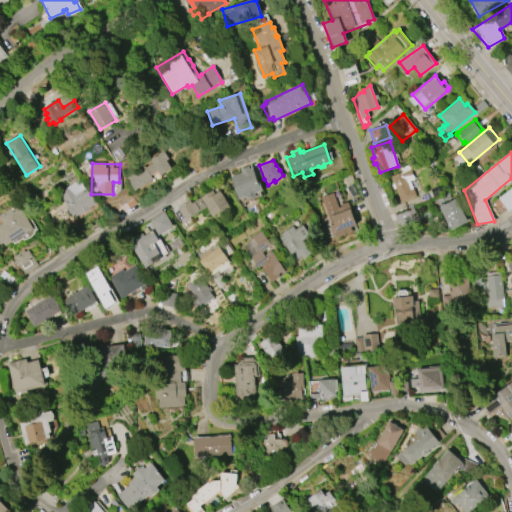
[(401,203),(395,188),(393,189),(392,184),(393,184),(390,175),(401,171),(400,168),(409,164),(414,179),(409,181),(412,188),(413,188),(417,197),(401,203)]
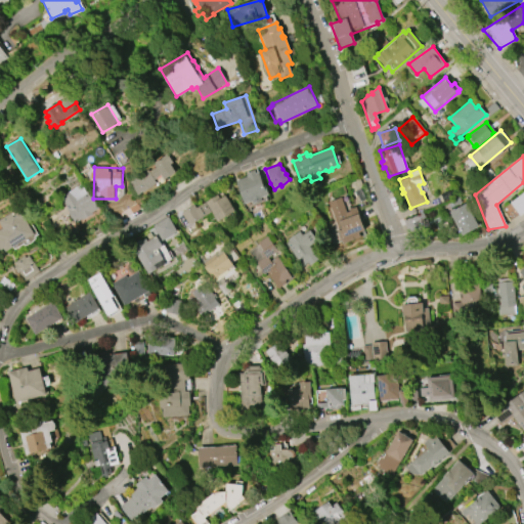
[(130,181),(146,169),(157,183),(139,194),(130,181)]
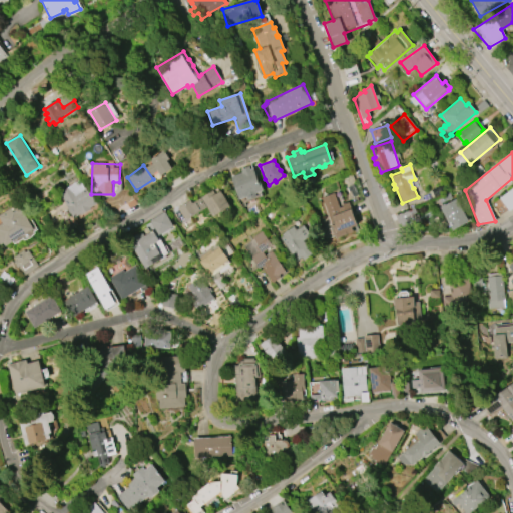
[(230,176),(241,173),(240,169),(248,166),(249,169),(252,168),(258,182),(260,181),(263,190),(254,193),(255,196),(246,200),(245,197),(238,199),(230,176)]
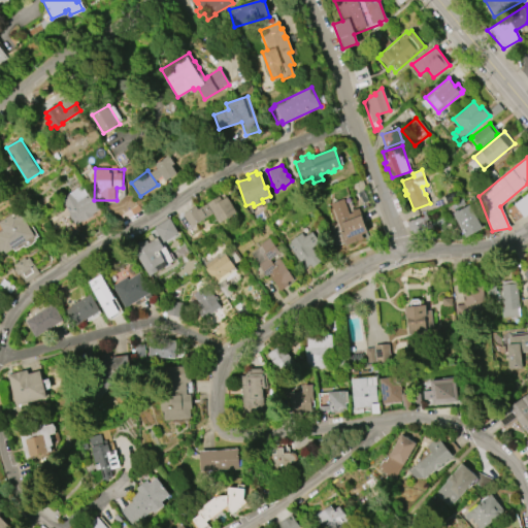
[(75,225),(60,199),(85,185),(100,210),(75,225)]
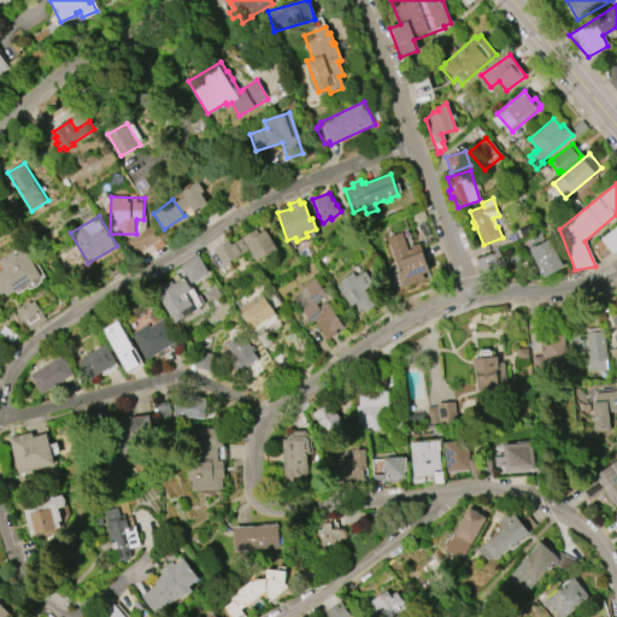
[(616,225),(600,239),(601,240),(592,245),(600,259),(611,252),(612,254),(616,251),(616,225)]
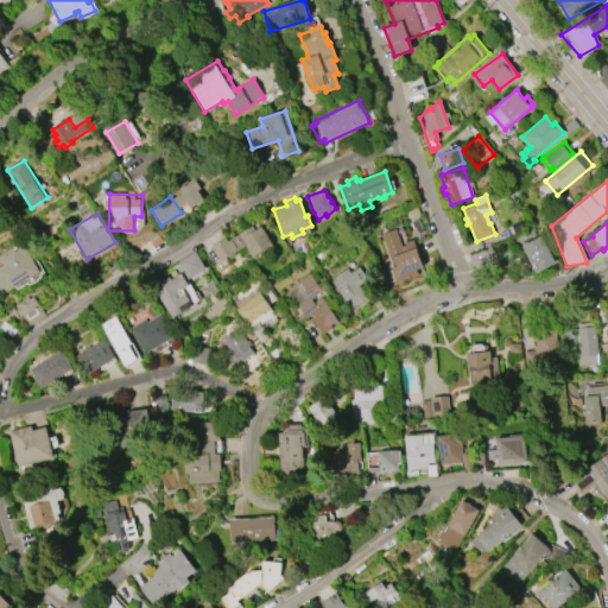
[(260,227),(272,246),(252,258),(245,246),(220,263),(210,247),(225,238),(227,241),(252,226),(254,230),(260,227)]
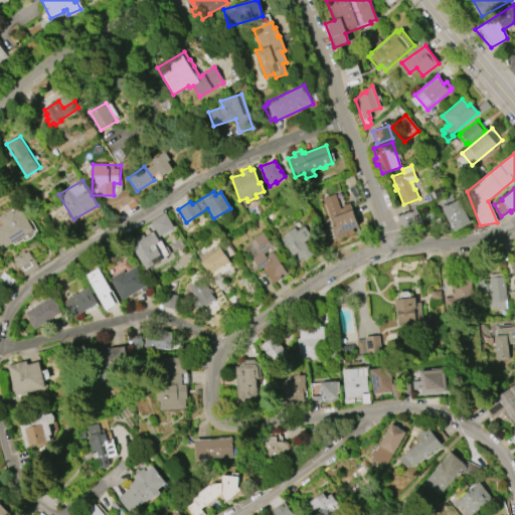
[(340,208),(343,207),(343,205),(349,203),(358,226),(352,228),(354,234),(337,240),(322,199),(335,195),(340,208)]
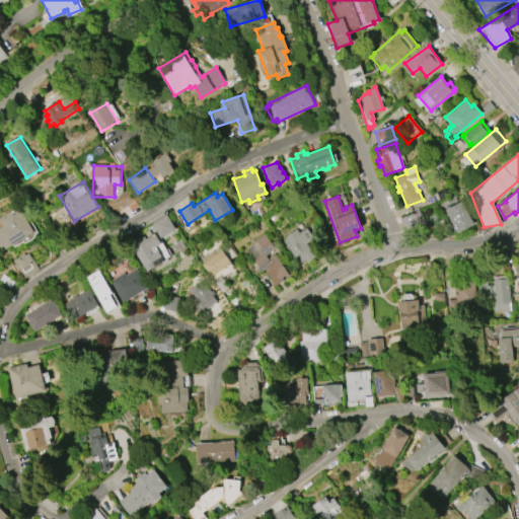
[(461,201),(474,224),(458,233),(445,210),(461,201)]
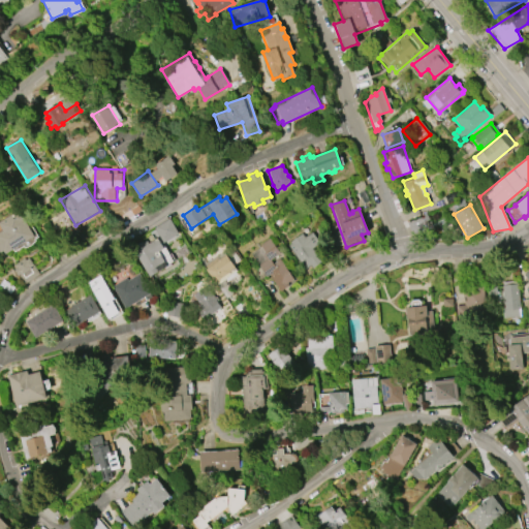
[(0,221),(18,211),(33,237),(4,254),(2,250),(0,251),(0,231),(2,230),(0,226),(0,221)]
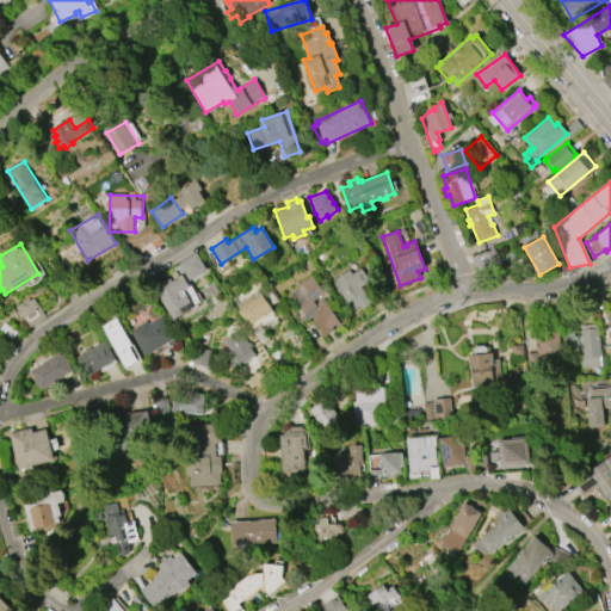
[(189,281),(178,263),(196,252),(207,270),(189,281)]
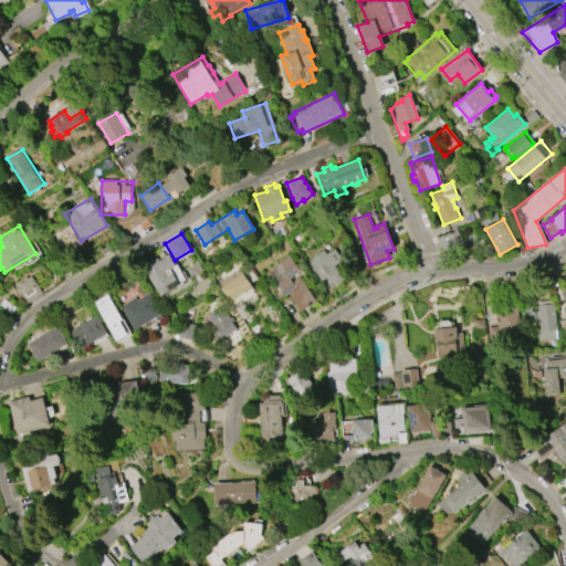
[(326,287),(308,262),(312,261),(311,259),(323,250),(326,254),(334,249),(343,261),(334,266),(344,281),(335,286),(333,283),(326,287)]
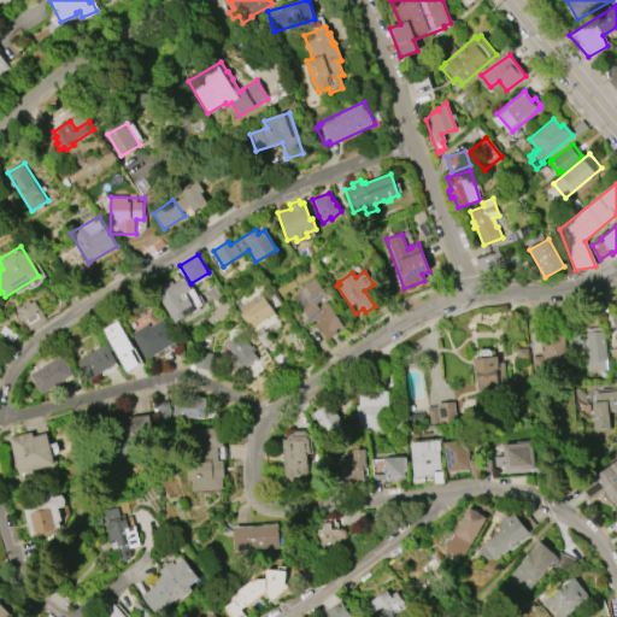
[(174,323),(154,291),(171,281),(172,285),(184,277),(201,305),(194,310),(195,311),(174,323)]
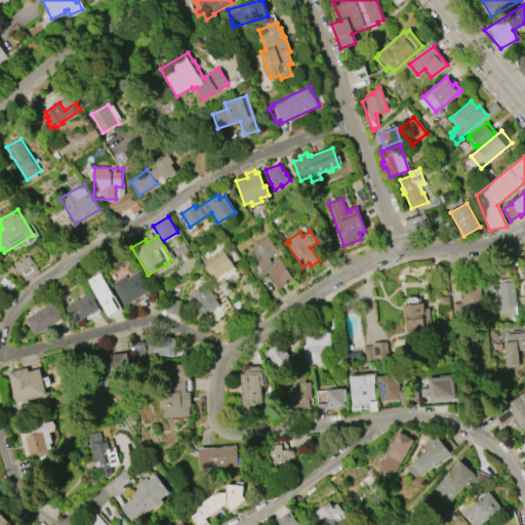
[(279,289),(268,273),(264,276),(255,264),(264,257),(260,252),(263,251),(259,247),(260,246),(257,243),(267,237),(277,252),(269,258),(271,261),(277,257),(290,277),(284,281),(286,284),(279,289)]
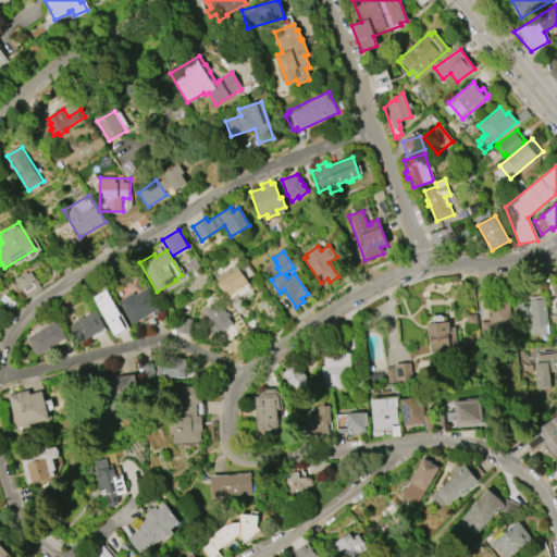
[(214,281),(236,265),(248,282),(226,297),(214,281)]
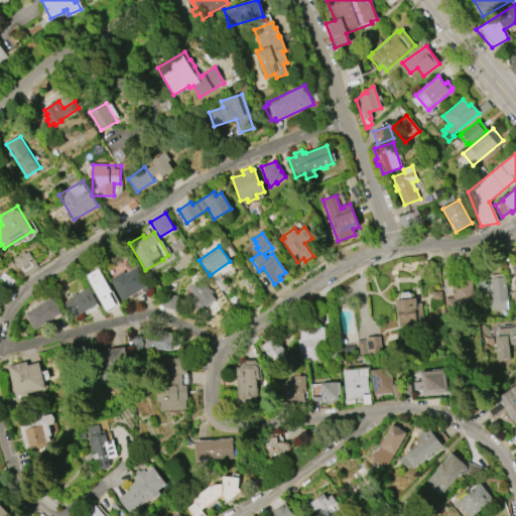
[(38,267),(23,278),(13,263),(15,261),(13,258),(23,252),(25,254),(28,252),(38,267)]
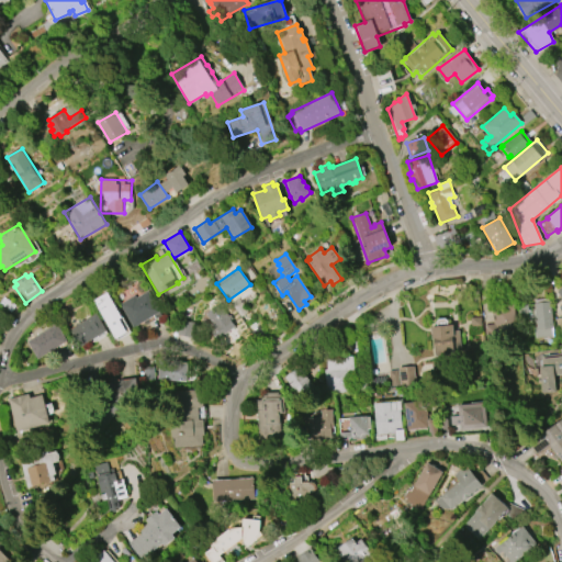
[(134,328),(119,304),(134,295),(136,298),(147,291),(160,312),(134,328)]
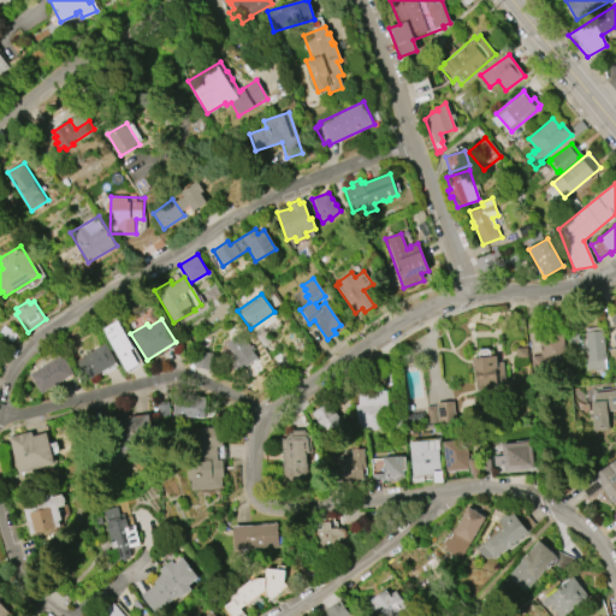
[(126,372),(101,329),(117,320),(132,348),(130,349),(138,365),(126,372)]
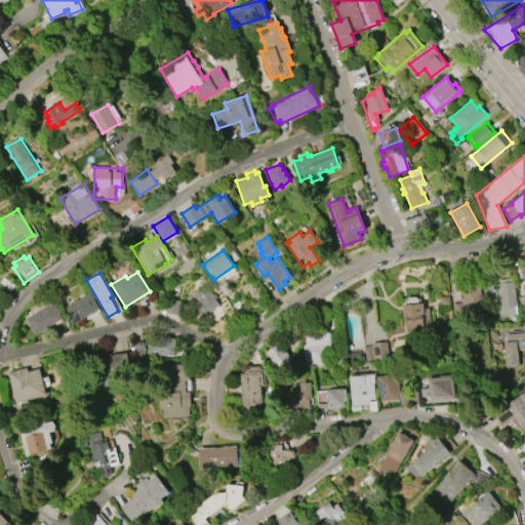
[(516,315),(499,316),(498,305),(499,305),(498,283),(514,282),(516,315)]
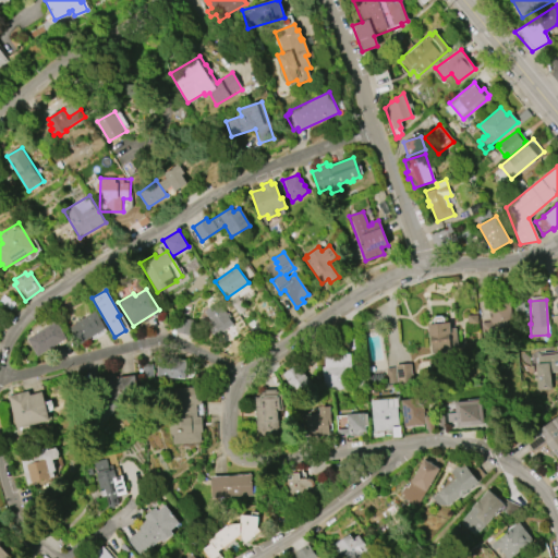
[(215,338),(207,327),(211,324),(202,311),(217,301),(226,313),(227,312),(231,317),(229,318),(233,325),(215,338)]
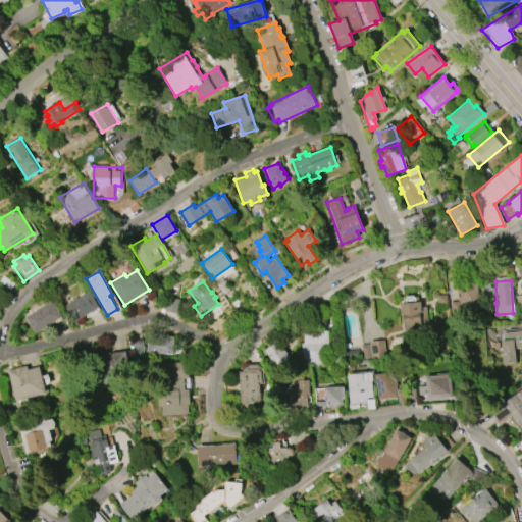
[(480,314),(452,318),(449,302),(458,301),(456,285),(476,282),(480,314)]
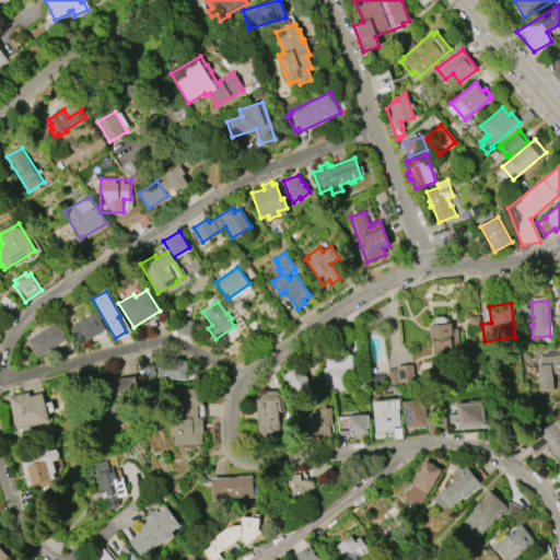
[(526,318),(516,319),(515,304),(525,303),(526,318)]
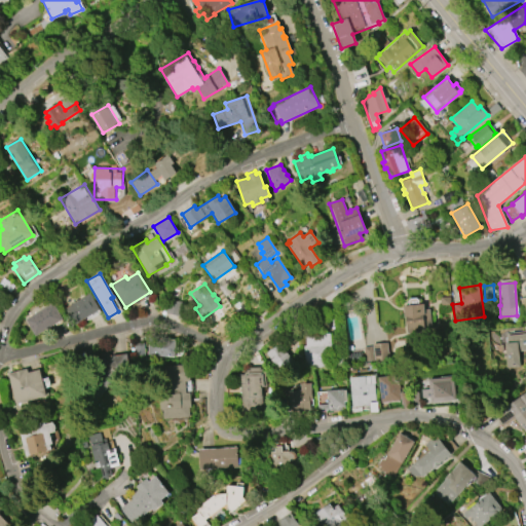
[(62,310),(89,293),(100,309),(71,327),(62,310)]
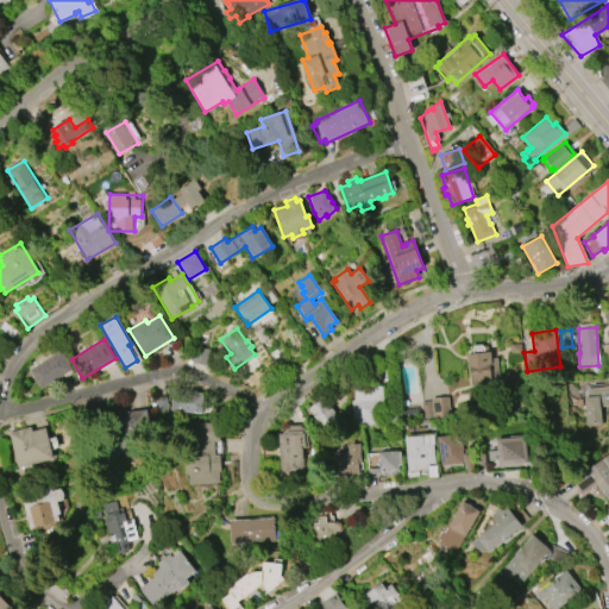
[(509,344),(520,344),(521,353),(509,355),(509,344)]
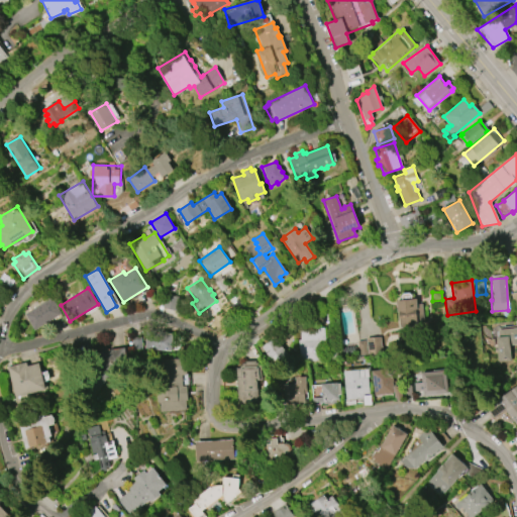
[(163,308),(166,294),(179,297),(176,311),(163,308)]
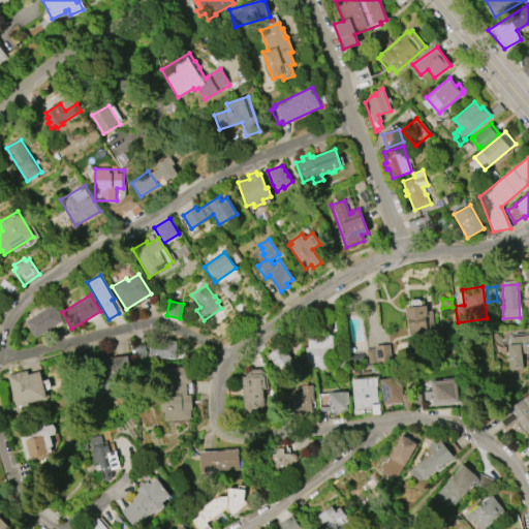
[(53,305),(62,320),(34,338),(24,321),(53,305)]
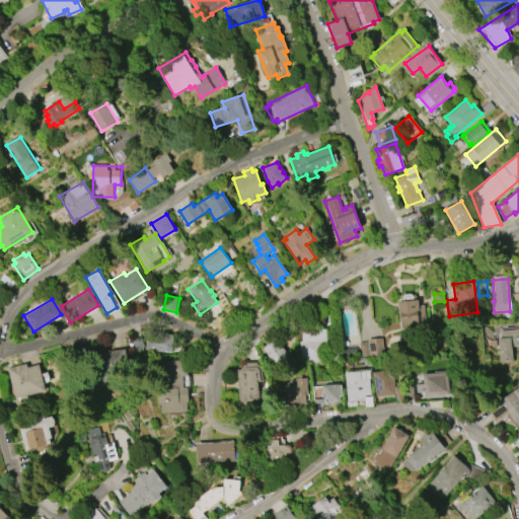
[(424,305),(426,326),(401,328),(400,312),(398,312),(397,301),(418,300),(418,305),(424,305)]
